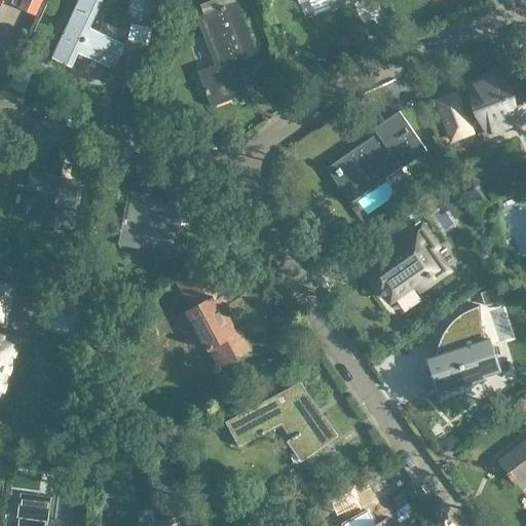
[(88,28),(94,16),(101,0),(76,0),(50,57),(70,65),(78,47),(111,63),(109,66),(111,67),(122,43),(88,28)]
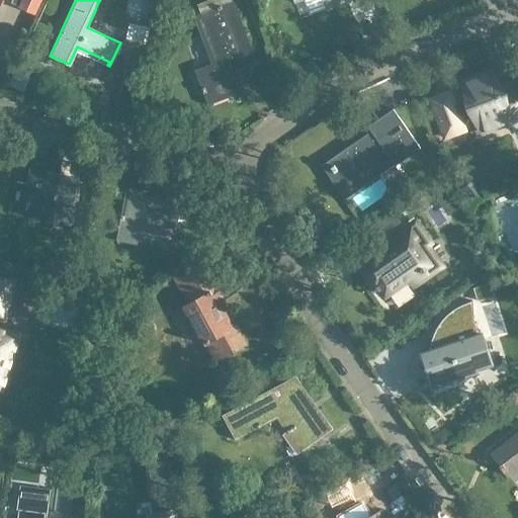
[(298,0),(314,0),(319,11),(347,0),(346,0),(292,0),(294,2),(298,0)]
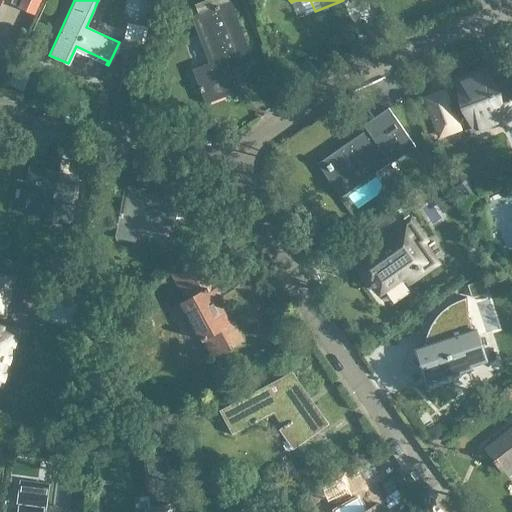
[(250,58),(229,1),(218,5),(218,3),(212,5),(214,8),(197,15),(215,62),(193,70),(205,101),(237,89),(229,67),(250,58)]
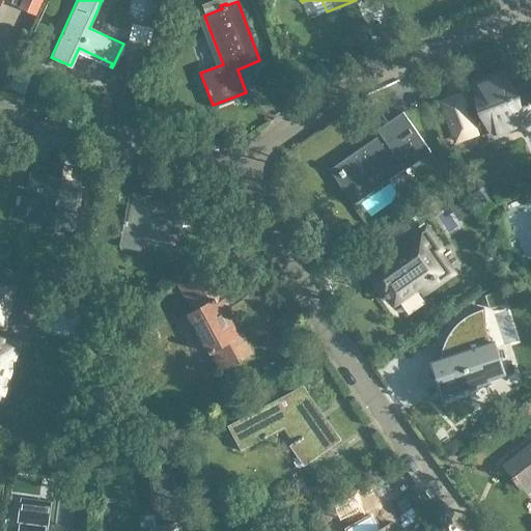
[(474,84),(494,137),(509,132),(504,119),(519,114),(521,121),(530,117),(530,85),(529,81),(508,89),(502,73),(474,84)]
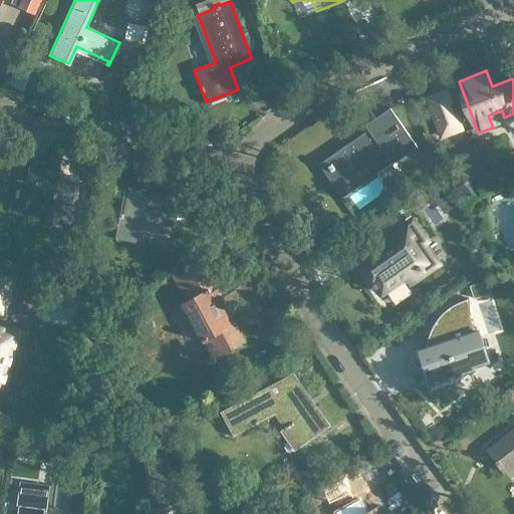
[(417,146),(390,107),(364,124),(367,130),(318,164),(341,197),(391,162),(392,163),(417,146)]
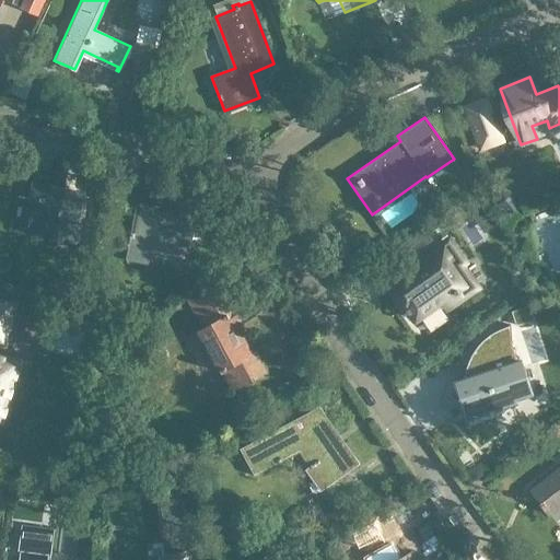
[(26,231),(71,240),(80,193),(35,184),(26,231)]
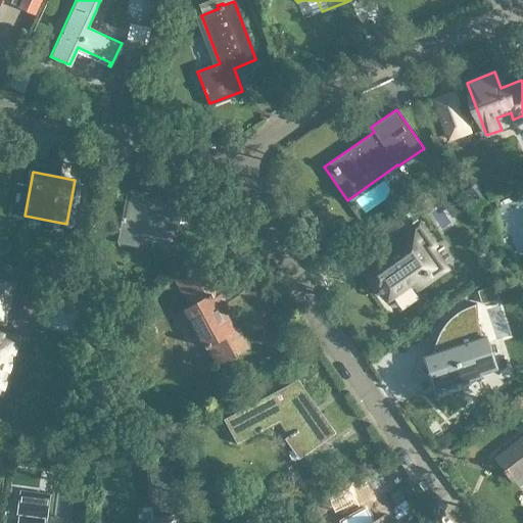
[(139,230),(175,237),(181,201),(147,195),(147,193),(128,189),(119,241),(136,244),(139,230)]
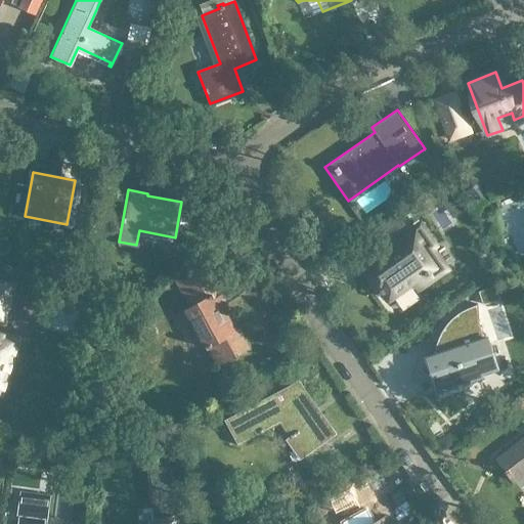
[(432,245),(419,226),(389,248),(392,254),(365,272),(379,291),(380,290),(382,294),(384,293),(389,299),(412,281),(417,288),(443,268),(428,248),(432,245)]
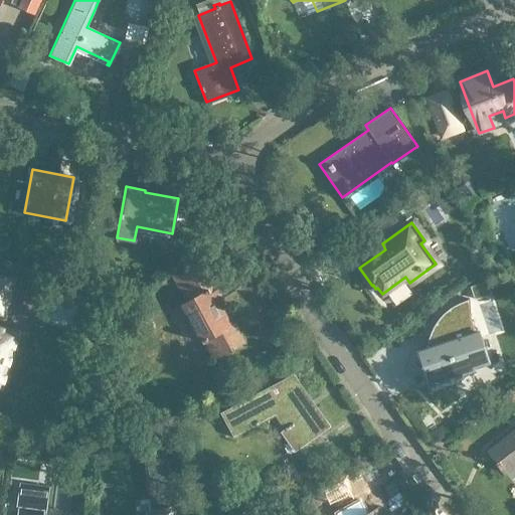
[(10,323),(0,319),(0,315),(6,316),(7,309),(10,310),(16,307),(18,297),(16,291),(13,290),(16,281),(0,276),(0,342),(4,344),(10,323)]
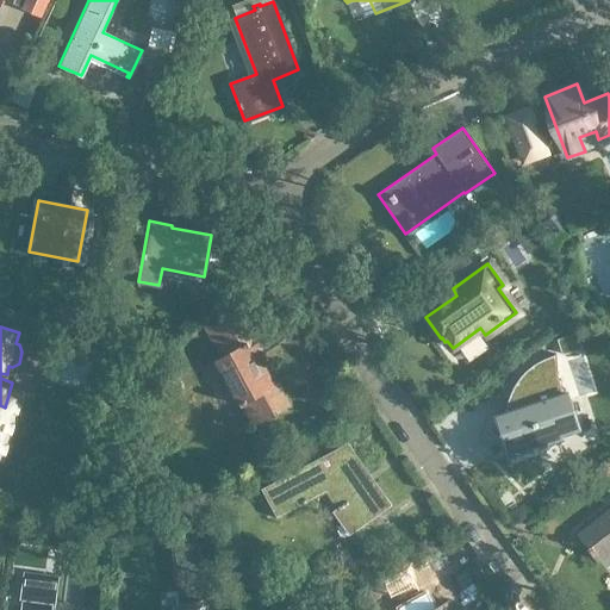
[(556,341),(561,356),(582,350),(577,335),(556,341)]
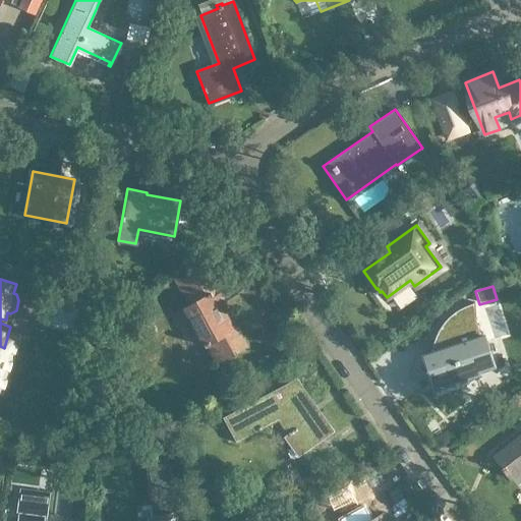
[(219,298),(189,315),(203,340),(205,338),(210,346),(209,347),(219,365),(244,349),(239,341),(235,333),(233,334),(227,324),(231,324),(219,298)]
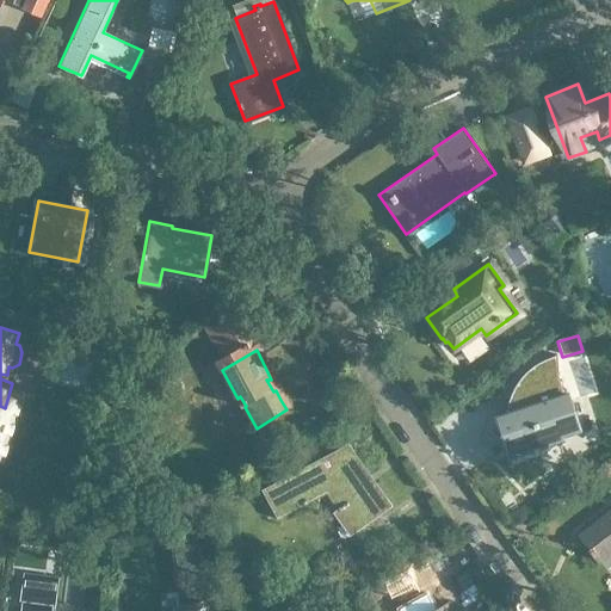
[(139,362),(124,359),(122,378),(135,381),(139,362)]
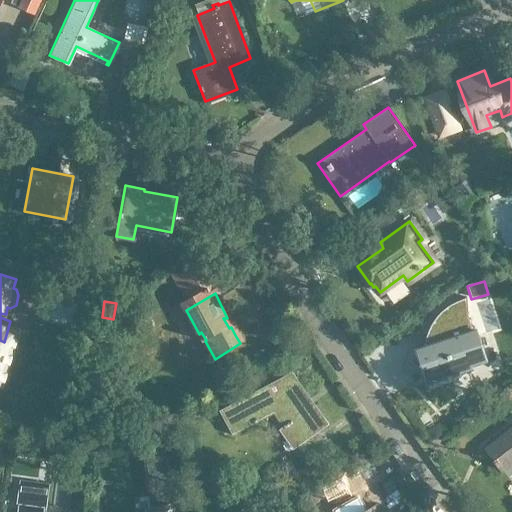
[(468,333),(462,314),(433,323),(439,342),(417,348),(427,381),(455,372),(457,378),(470,368),(460,335),(468,333)]
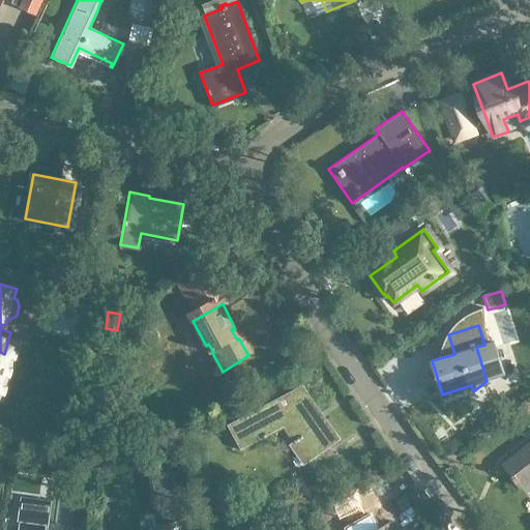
[(341,439),(302,382),(224,423),(239,449),(283,425),(308,462),(301,466),(310,478),(337,460),(329,447),(341,439)]
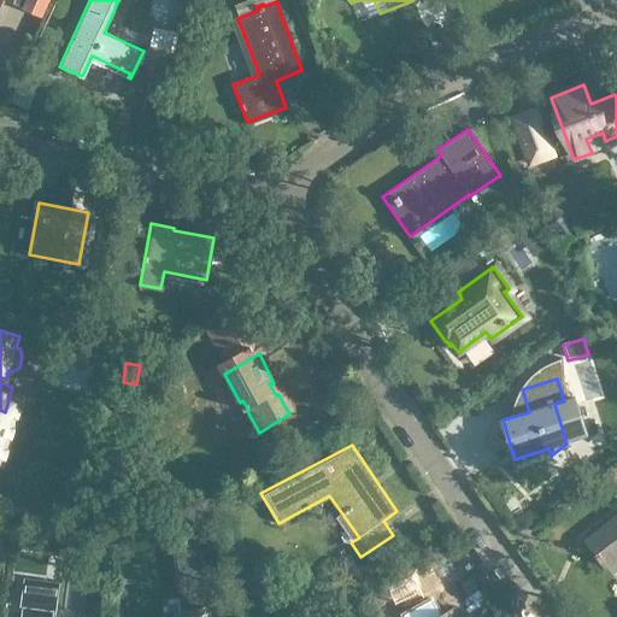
[(616,513),(585,540),(605,566),(616,556),(616,513)]
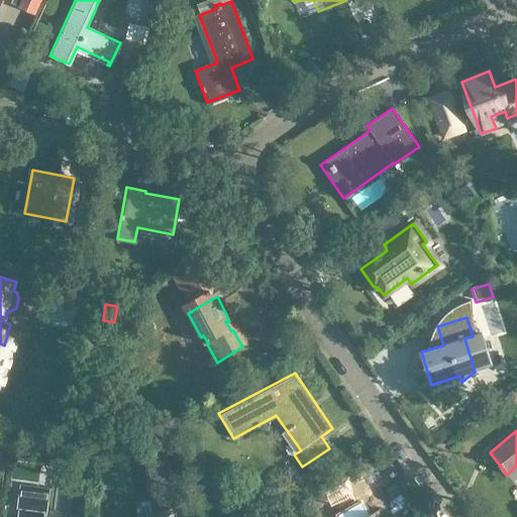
[(150,460),(148,502),(168,502),(169,461),(150,460)]
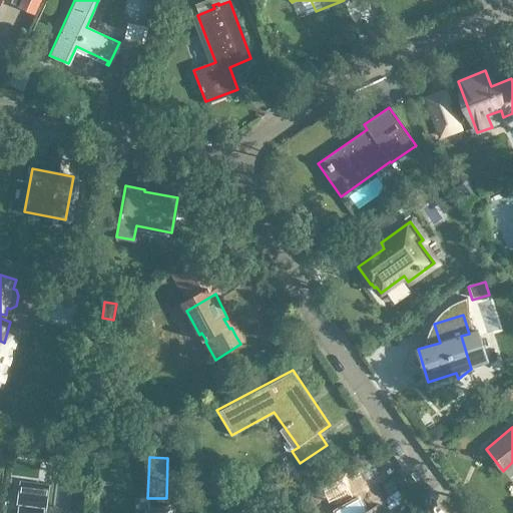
[(41,512),(42,507),(44,506),(47,485),(18,481),(15,503),(17,503),(16,512),(41,512)]
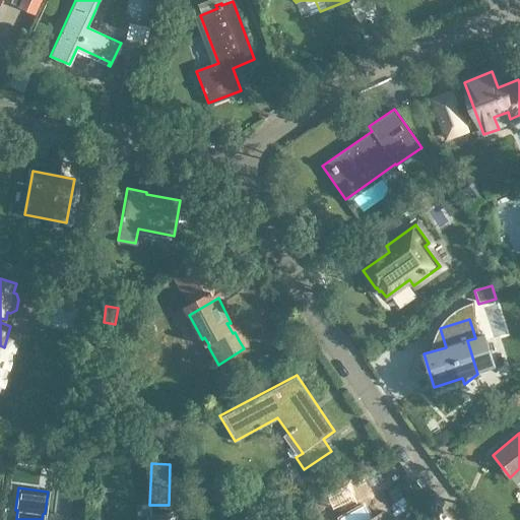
[(386,519),(382,512),(368,519),(361,510),(364,508),(354,497),(333,512),(339,519),(346,519),(349,519),(386,519)]
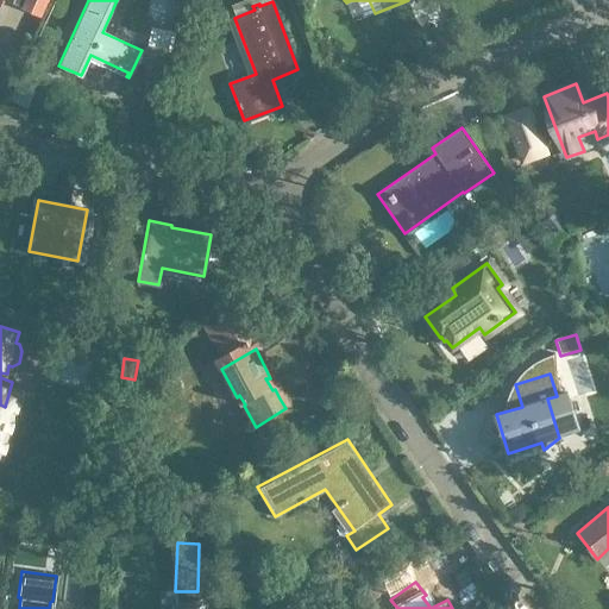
[(203,592),(212,608),(227,608),(217,586),(203,592)]
